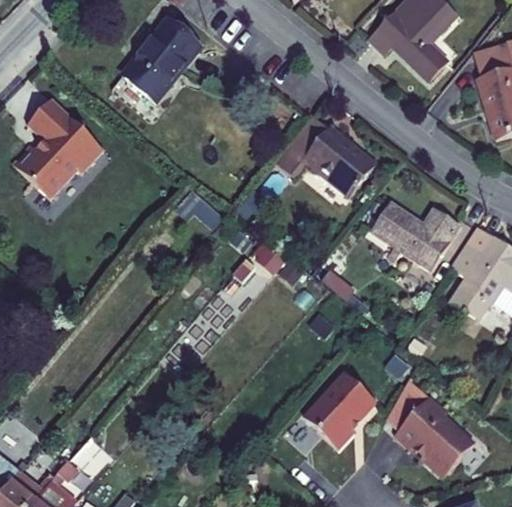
[(455,18),(437,0),(409,0),(369,40),(383,54),(391,46),(427,82),(446,62),(429,45),(455,18)]
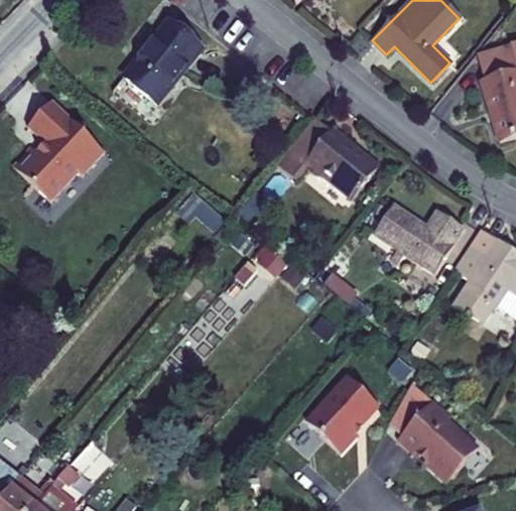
[(201,49),(168,22),(123,78),(155,104),(201,49)]
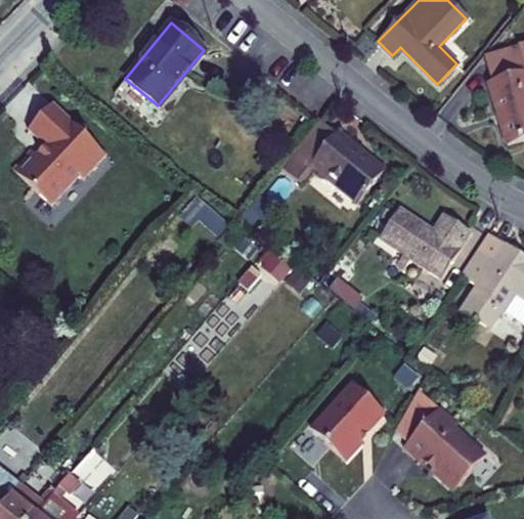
[(493,82),(523,73),(523,44),(519,46),(522,54),(500,60),(499,57),(486,60),(493,82)]
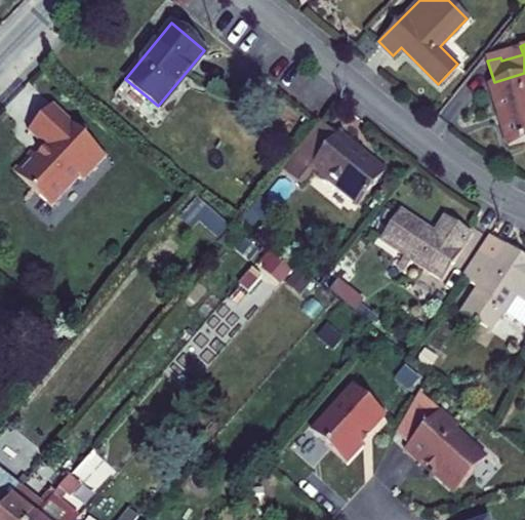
[(523,54),(520,46),(486,56),(487,61),(500,57),(501,61),(523,54)]
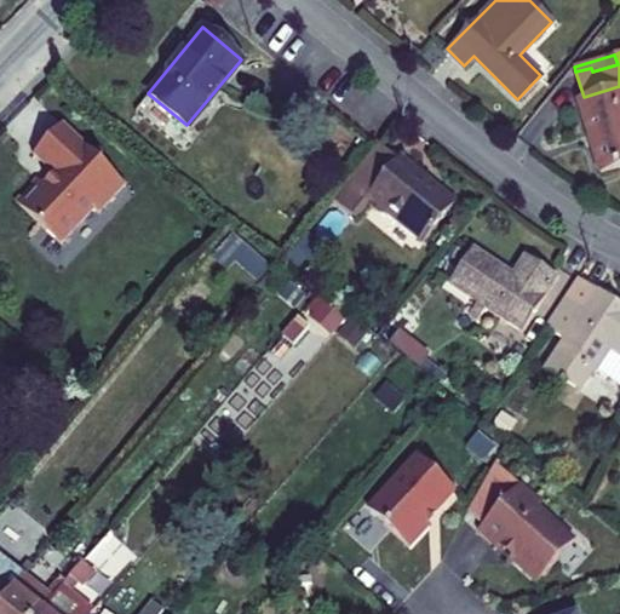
[(619,165),(619,86),(584,97),(577,99),(598,172),(619,165)]
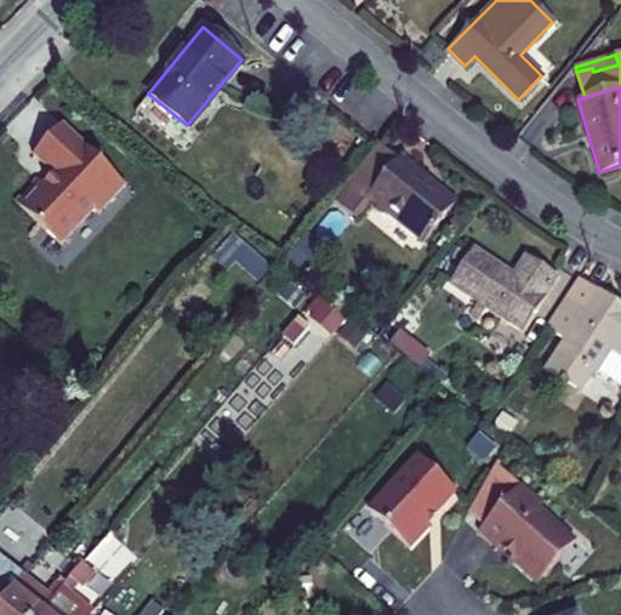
[(126,183),(63,124),(35,152),(58,174),(47,184),(40,178),(20,199),(62,241),(96,206),(101,211),(126,183)]
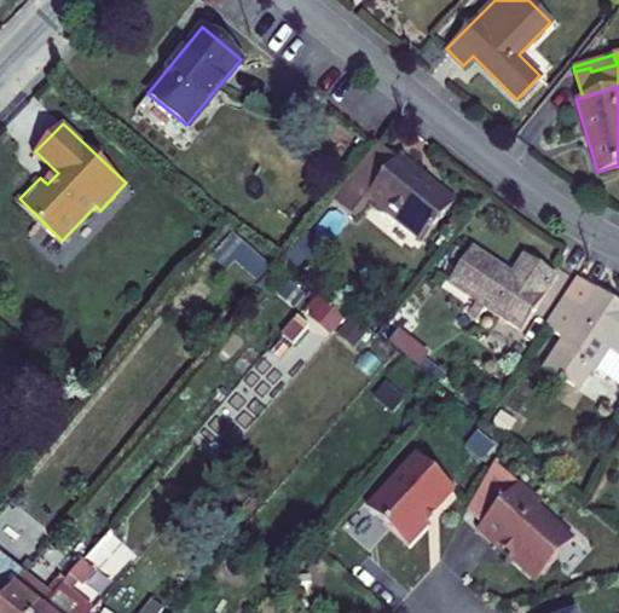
[(351,213),(366,195),(398,157),(379,142),(333,196),(351,213)]
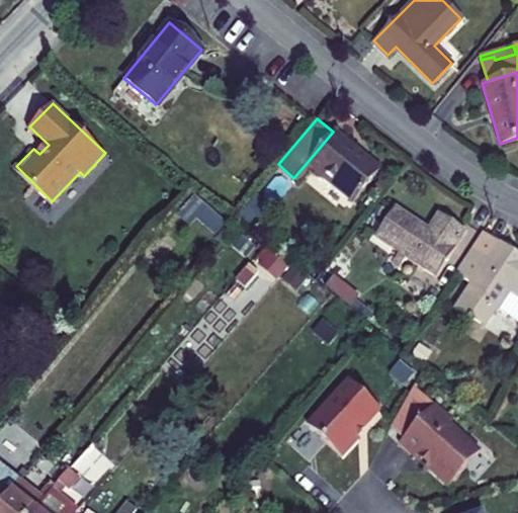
[(333,132),(307,163),(310,166),(352,201),(381,167),(368,156),(367,158),(335,130),(333,132)]
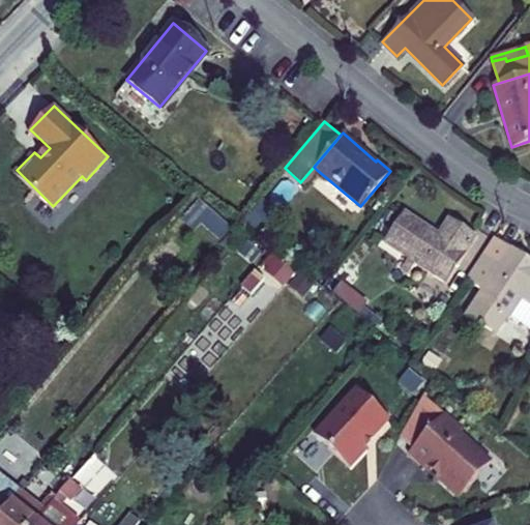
[(304,185),(317,170),(314,167),(300,182),(304,185)]
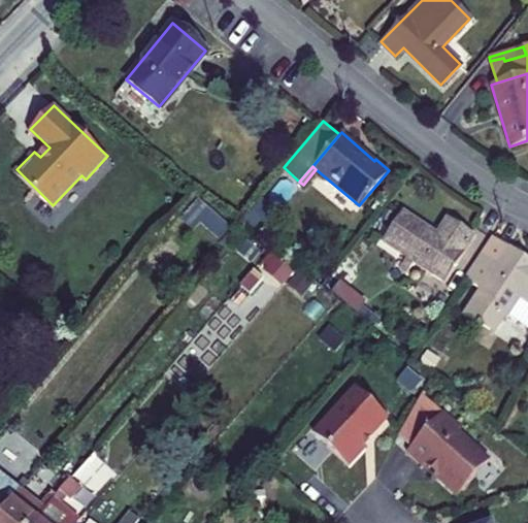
[(197,194),(179,215),(193,226),(199,219),(219,235),(230,223),(197,194)]
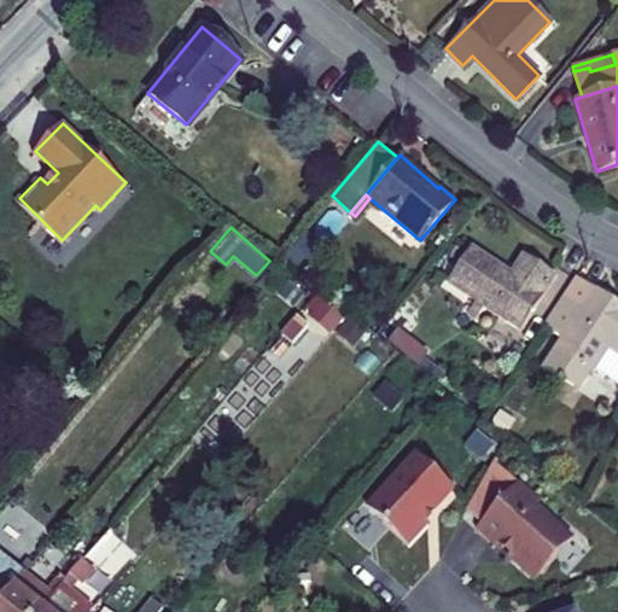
[(322,242),(307,229),(285,256),(301,268),(322,242)]
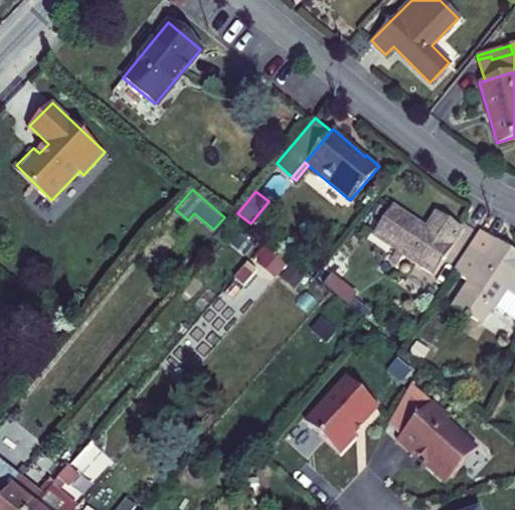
[(426,228),(394,206),(375,234),(396,248),(388,260),(395,265),(403,253),(432,273),(462,229),(437,212),(426,228)]
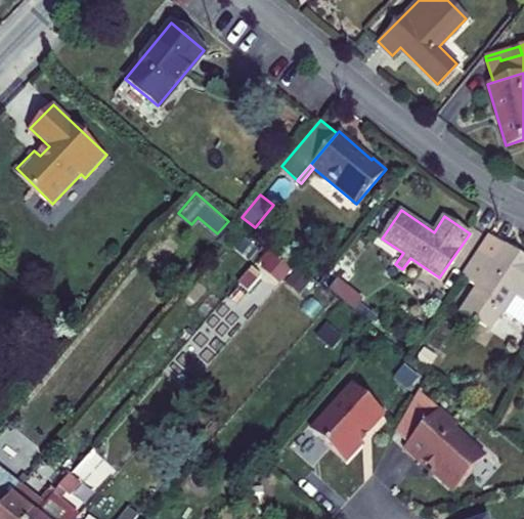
[(523,254),(489,232),(461,275),(476,287),(461,312),(477,323),(479,320),(489,329),(500,311),(504,313),(516,293),(523,298),(523,254)]
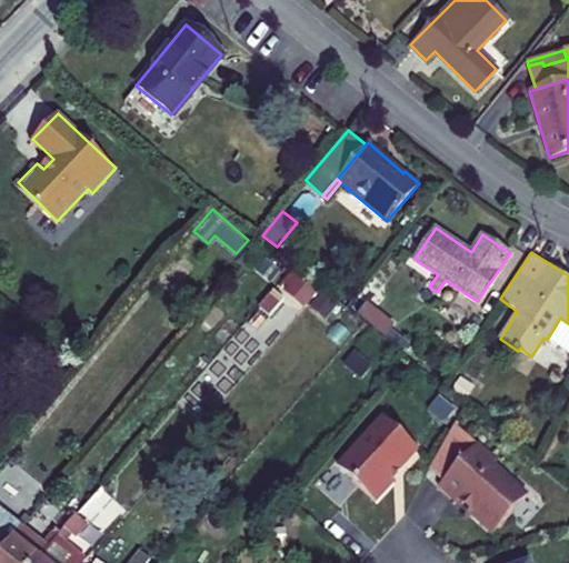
[(315,289),(290,269),(279,282),(305,302),(315,289)]
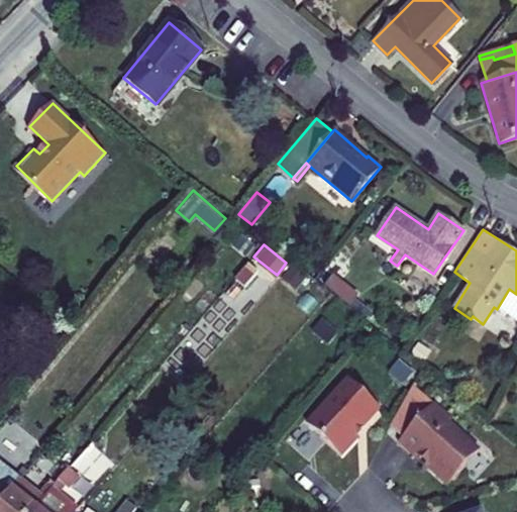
[(256,269),(247,261),(234,276),(244,284),(256,269)]
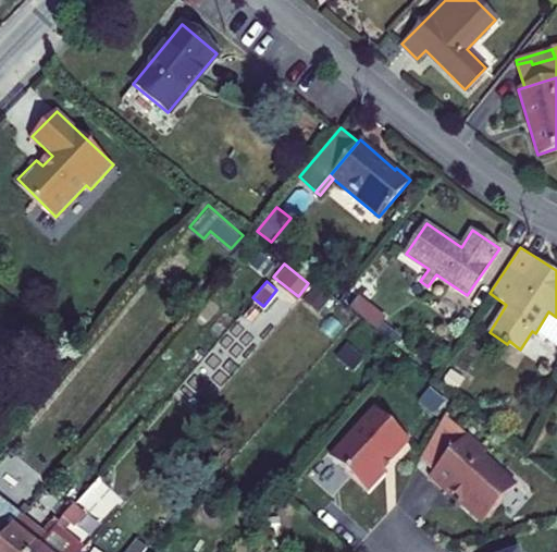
[(318,309),(330,296),(316,283),(304,297),(318,309)]
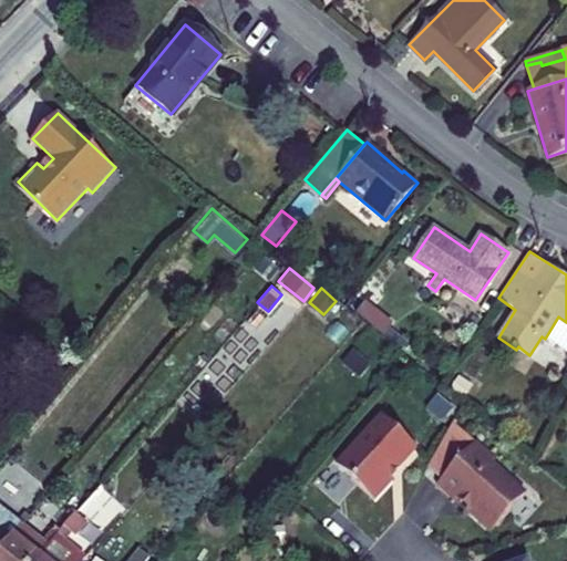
[(364,297),(356,309),(381,331),(391,319),(364,297)]
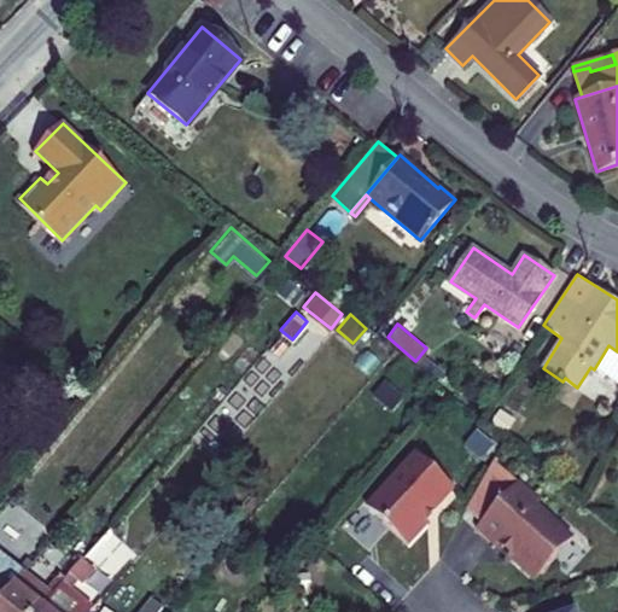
[(513,418),(500,409),(493,421),(506,430),(513,418)]
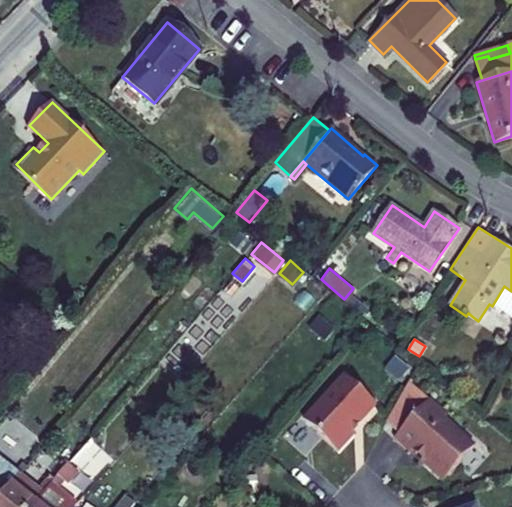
[(408,364),(395,354),(385,366),(398,377),(408,364)]
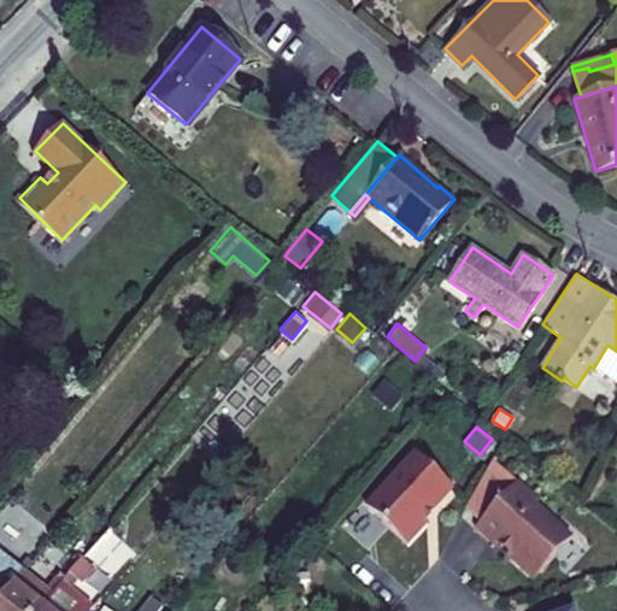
[(416,451),(366,505),(407,542),(428,520),(424,517),(453,486),(416,451)]
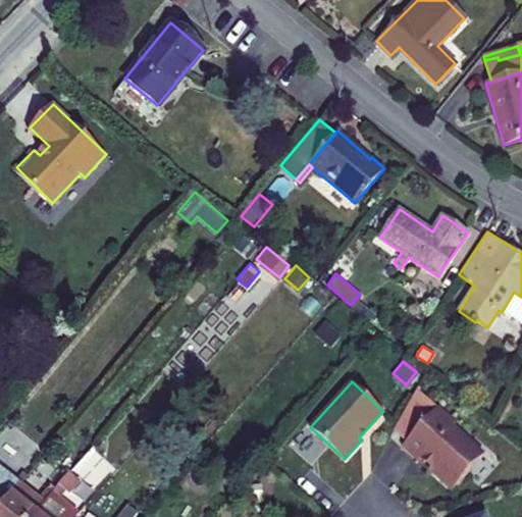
[(394,427),(408,440),(437,406),(417,386),(394,427)]
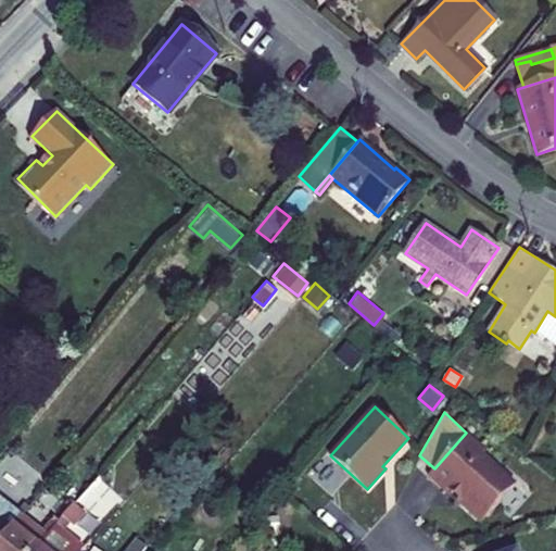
[(463,499),(460,501),(482,521),(516,484),(483,453),(485,450),(466,433),(434,468),(429,474),(447,491),(451,488),(463,499)]
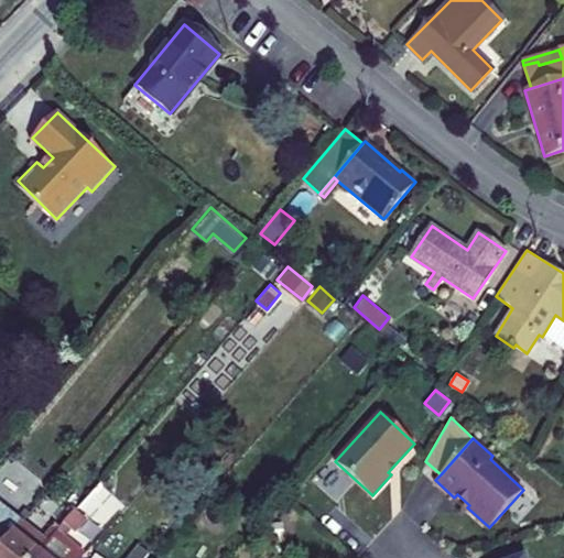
[(0,457),(0,549),(14,531),(21,523),(23,521),(0,501),(0,499),(26,468),(7,450),(0,457)]
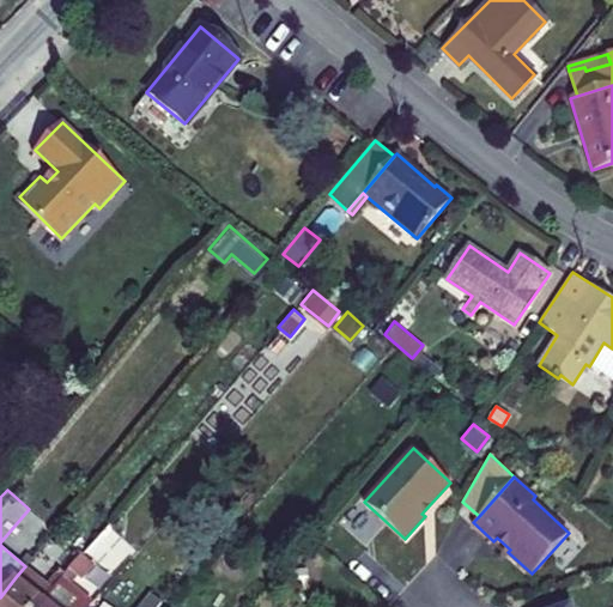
[(25,566),(23,569),(30,575),(47,556),(40,550),(25,566)]
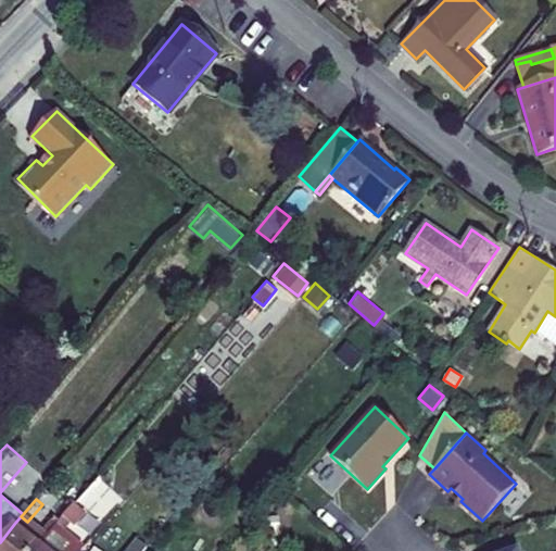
[(55,525),(34,550),(81,550),(85,548),(63,528),(71,521),(75,523),(84,513),(73,502),(55,525)]
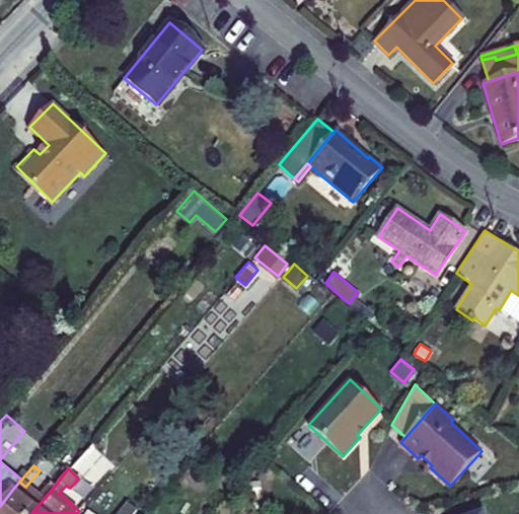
[(13,489),(0,506),(0,513),(31,513),(52,490),(46,485),(30,503),(13,489)]
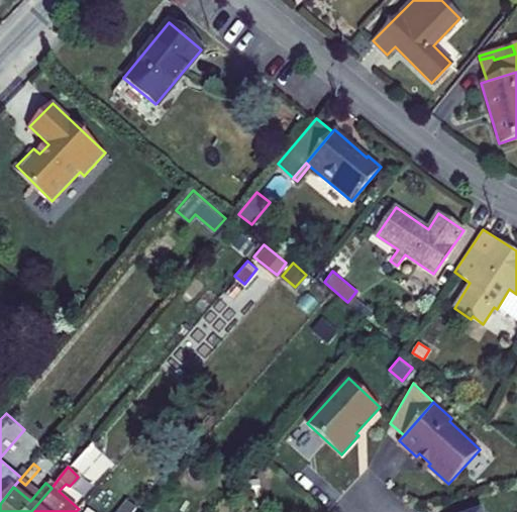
[(131,511),(136,506),(128,499),(117,511),(131,511)]
